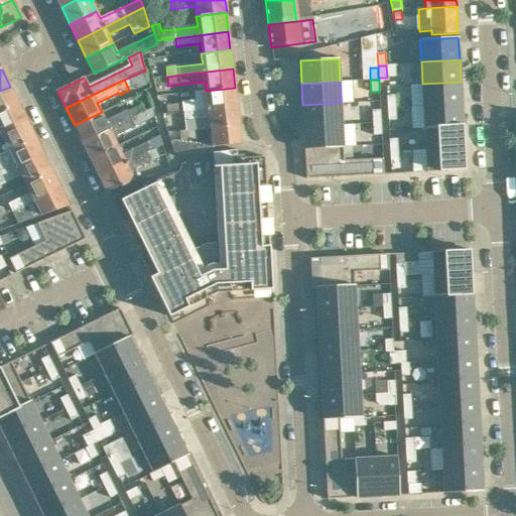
[(462,104),(461,82),(422,84),(423,106),(462,104)]
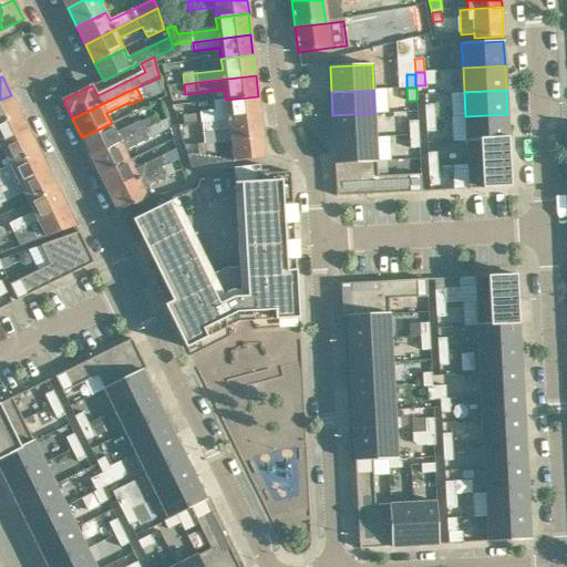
[(0,124),(21,114),(11,95),(0,100),(0,124)]
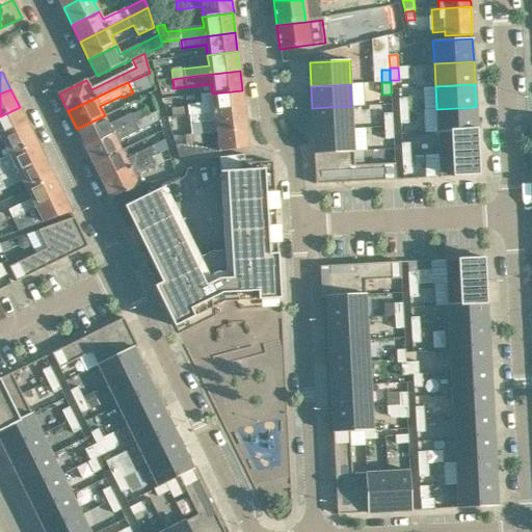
[(190,115),(244,109),(242,90),(212,94),(202,96),(204,105),(189,107),(190,115)]
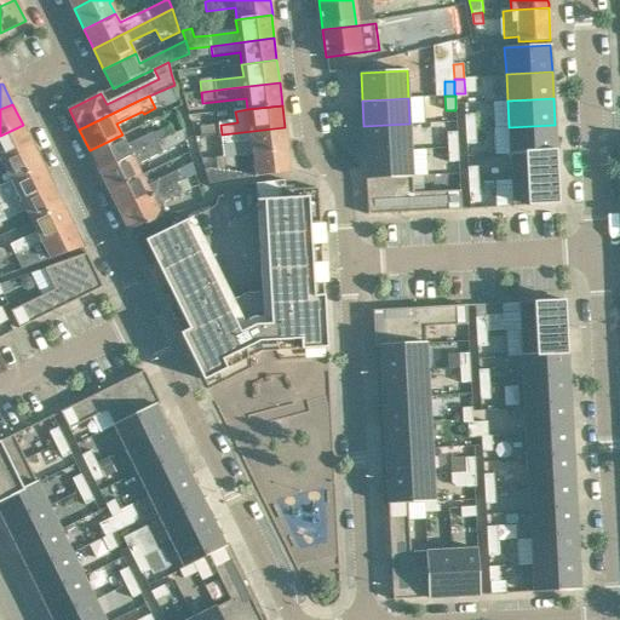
[(475,114),(465,115),(465,130),(475,130),(475,114)]
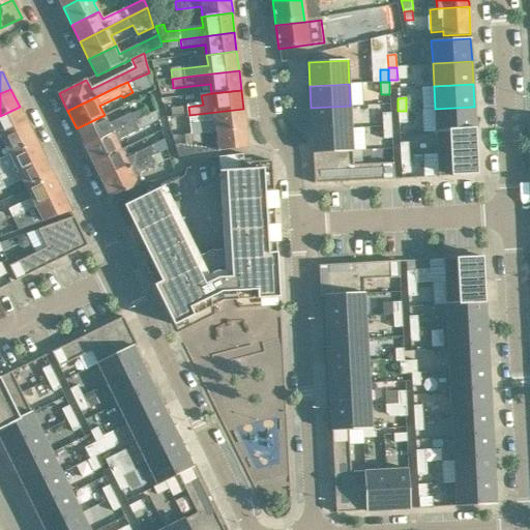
[(105,115),(77,128),(85,146),(157,113),(155,105),(131,116),(130,114),(109,124),(105,115)]
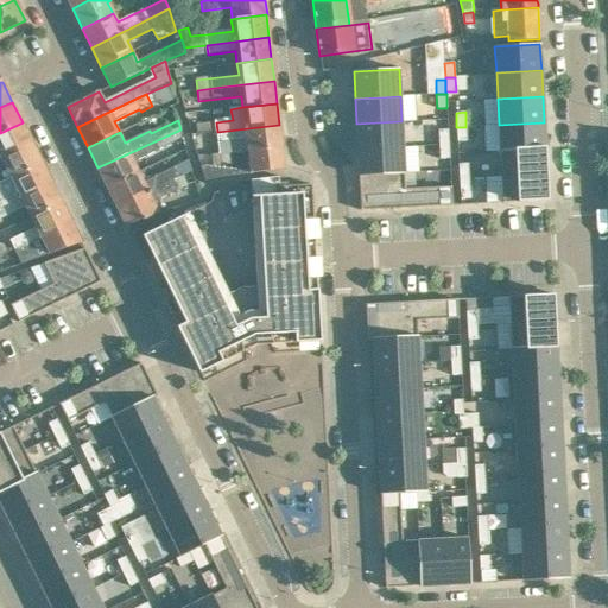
[(358,150),(403,147),(401,121),(356,124),(358,150)]
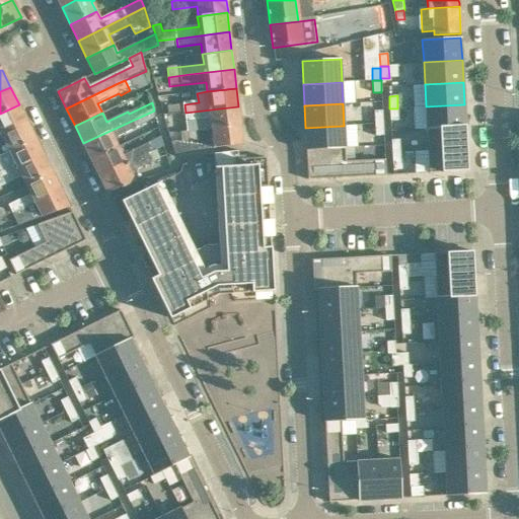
[(0,134),(27,121),(19,104),(0,114),(0,134)]
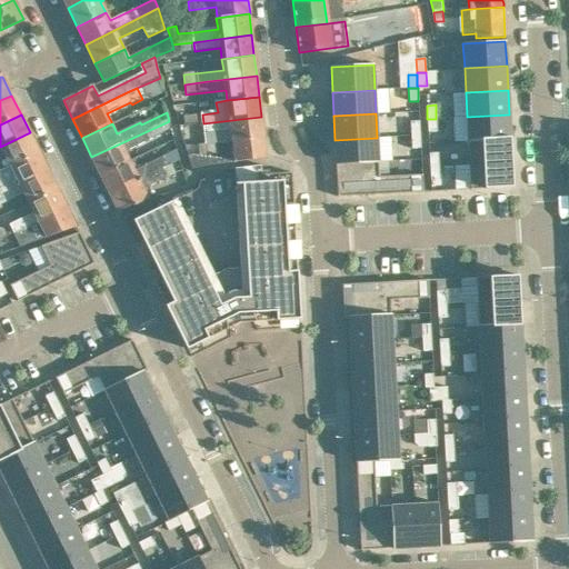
[(510,139),(509,115),(467,117),(468,141),(510,139)]
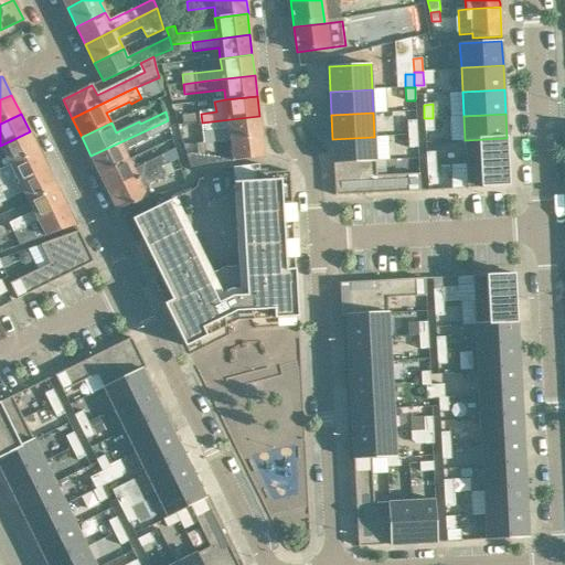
[(183,116),(184,125),(198,124),(196,115),(183,116)]
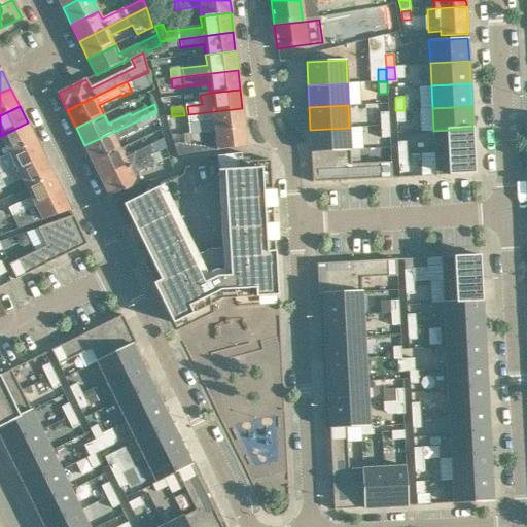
[(172,137),(244,128),(245,128),(242,108),(188,114),(184,115),(172,116),(167,117),(172,137)]
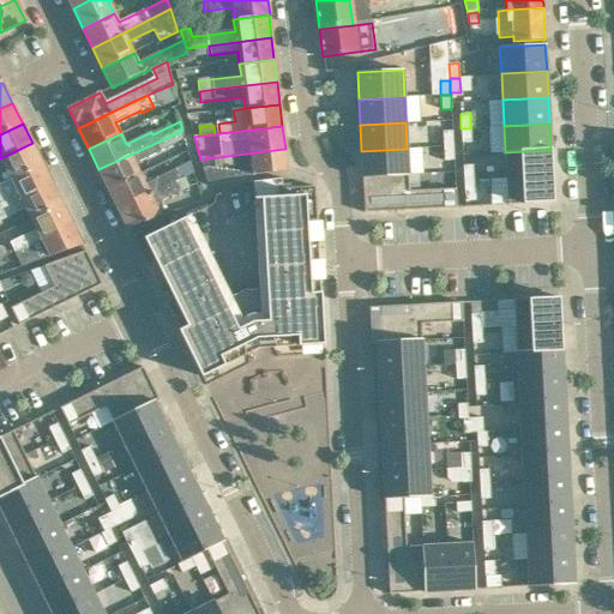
[(471,143),(470,128),(461,128),(462,143),(471,143)]
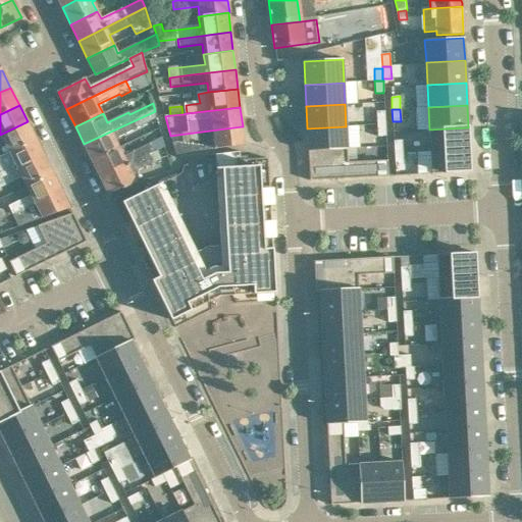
[(155,111),(84,144),(93,162),(120,149),(115,140),(137,128),(157,119),(155,111)]
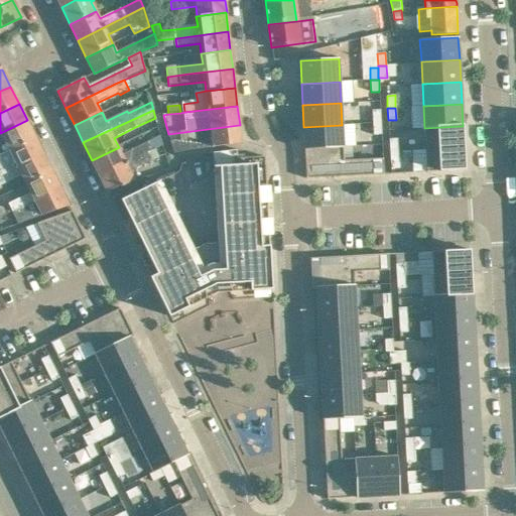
[(381,122),(380,110),(372,111),(373,123),(381,122)]
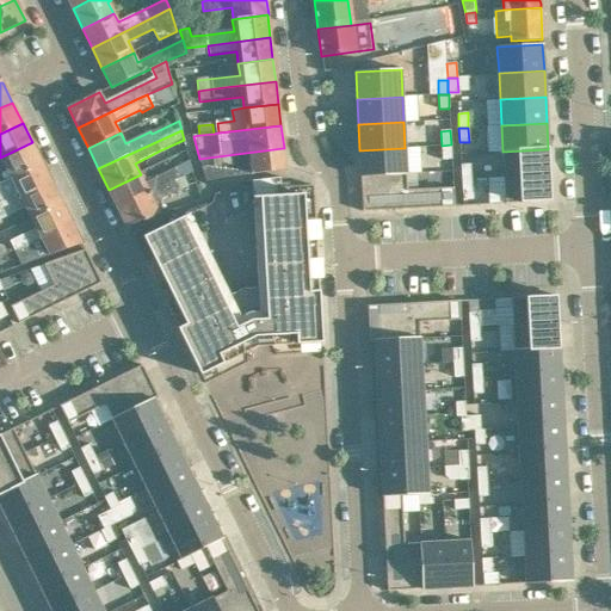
[(10,178),(42,162),(32,142),(0,158),(0,170),(4,168),(10,178)]
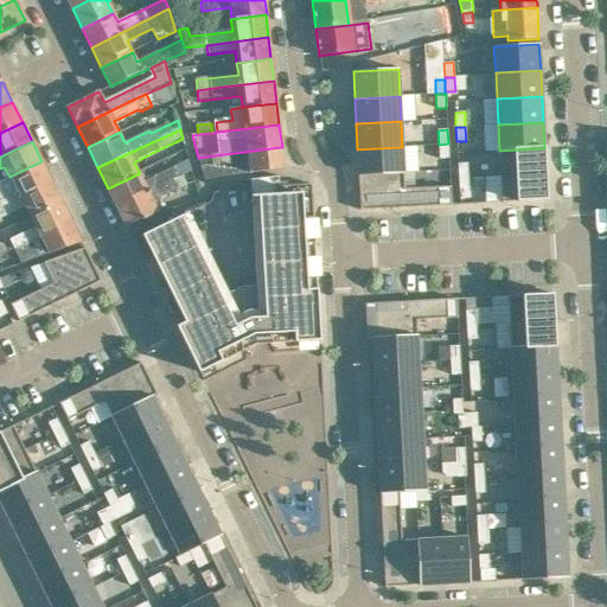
[(448,144),(439,145),(439,159),(449,158),(448,144)]
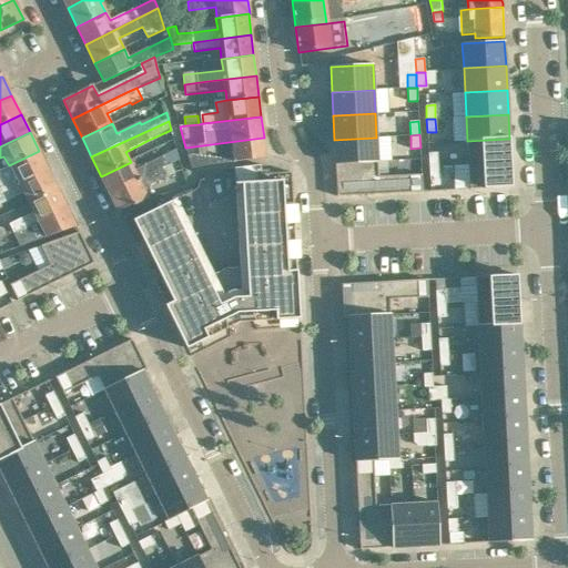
[(263,138),(185,148),(188,155),(192,169),(208,165),(265,159),(263,138)]
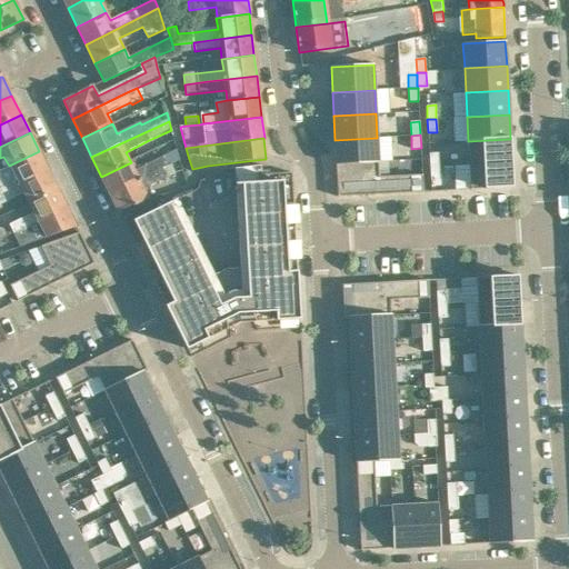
[(377,138),(335,140),(336,163),(378,161),(377,138)]
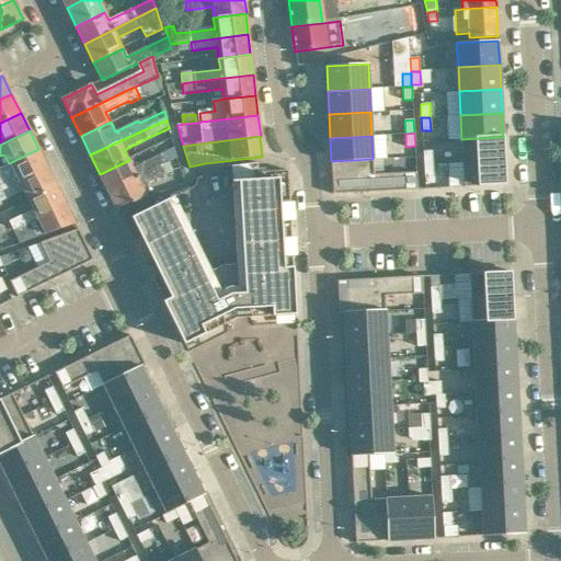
[(462,163),(504,161),(503,137),(461,139),(462,163)]
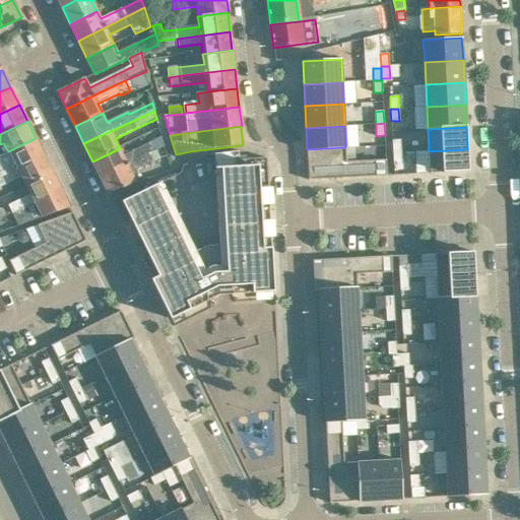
[(0,177),(45,155),(36,138),(8,151),(0,155),(0,177)]
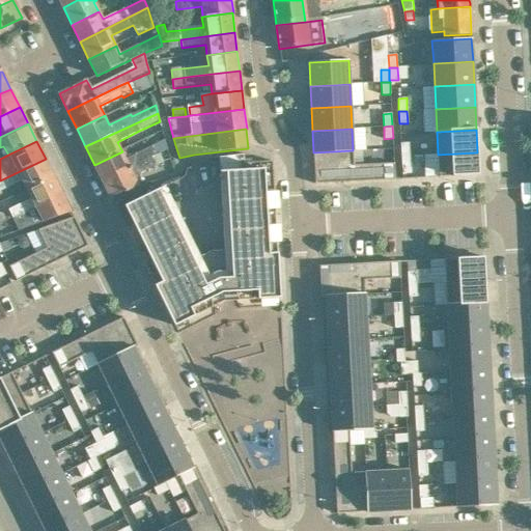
[(94,165),(103,183),(160,155),(160,154),(167,149),(165,141),(148,149),(127,160),(122,151),(94,165)]
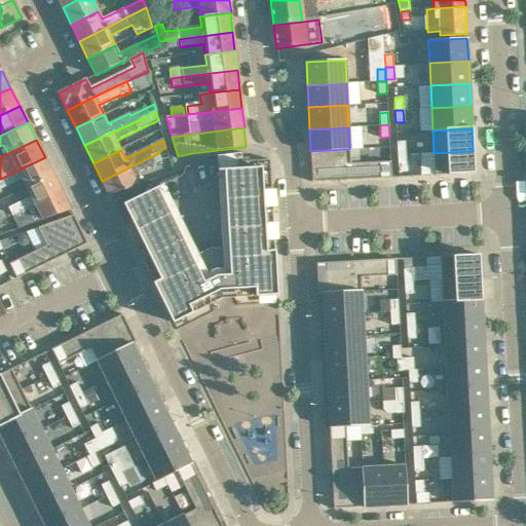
[(405,142),(397,142),(398,154),(406,154),(405,142)]
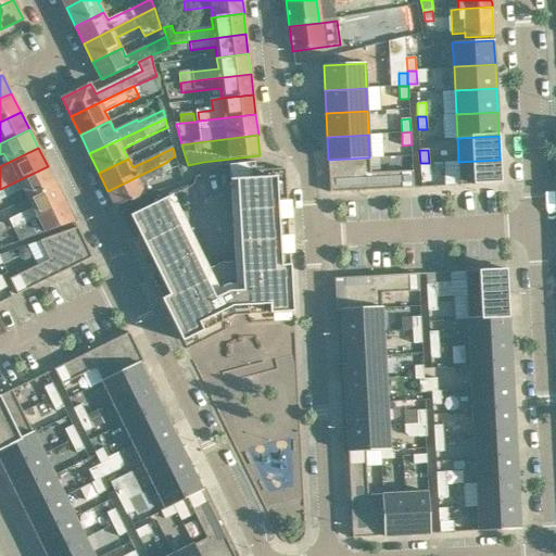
[(369,158),(328,160),(330,192),(402,189),(401,172),(370,173),(369,158)]
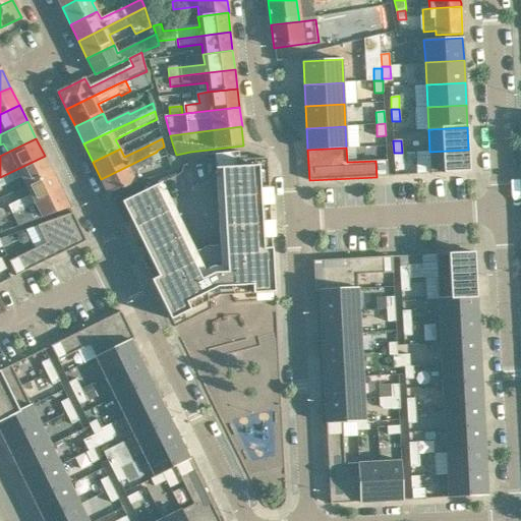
[(470,172),(468,150),(429,152),(430,174),(470,172)]
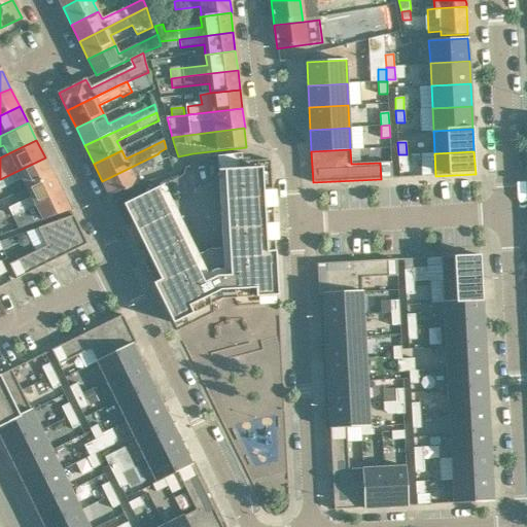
[(124,191),(137,184),(133,175),(163,161),(159,153),(102,181),(109,197),(123,189),(124,191)]
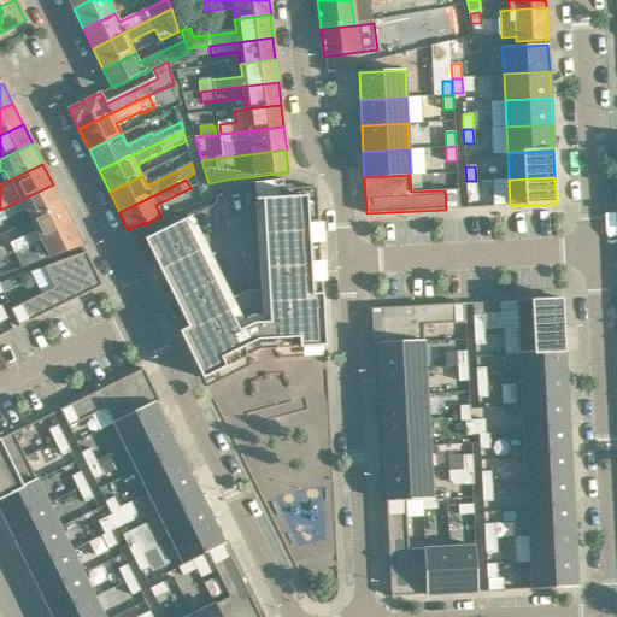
[(325,346),(318,221),(309,221),(307,197),(285,198),(283,189),(282,180),(254,183),(256,201),(263,200),(263,205),(259,205),(259,210),(256,210),(260,291),(246,292),(233,298),(197,225),(193,227),(191,223),(187,224),(184,219),(145,240),(156,262),(147,265),(203,378),(250,356),(250,354),(260,350),(274,348),(274,350),(325,346)]
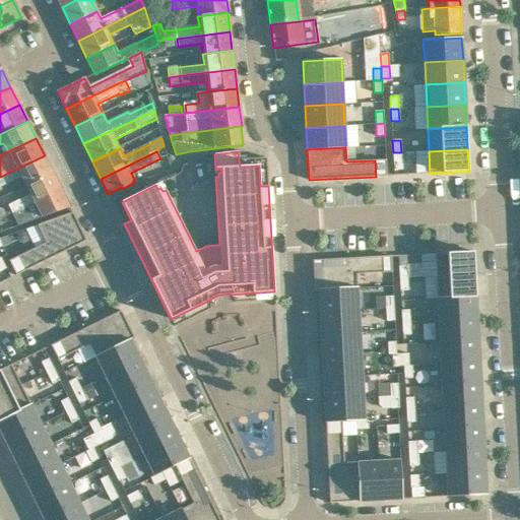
[(401,165),(401,152),(393,152),(393,165),(401,165)]
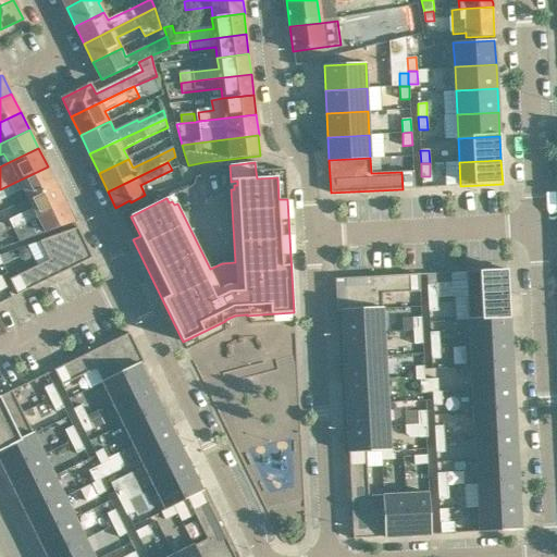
[(27,200),(57,185),(48,166),(0,189),(0,200),(22,189),(27,200)]
